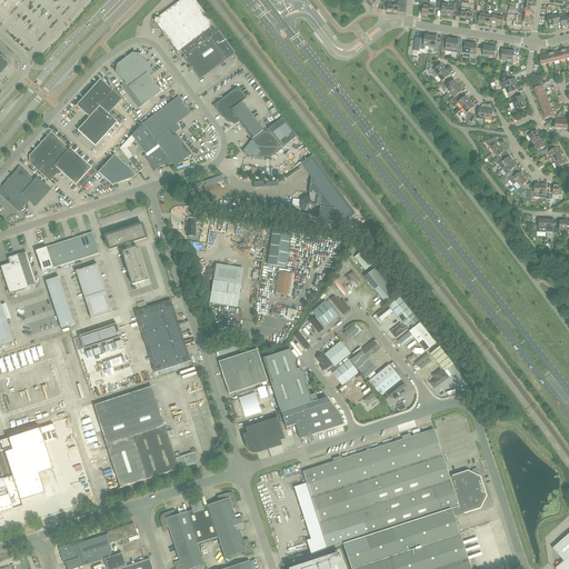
[(155,18),(155,23),(158,23),(157,25),(163,33),(168,39),(178,52),(178,51),(180,50),(185,57),(210,38),(218,31),(213,25),(195,0),(180,0),(158,18),(158,19),(155,18)]
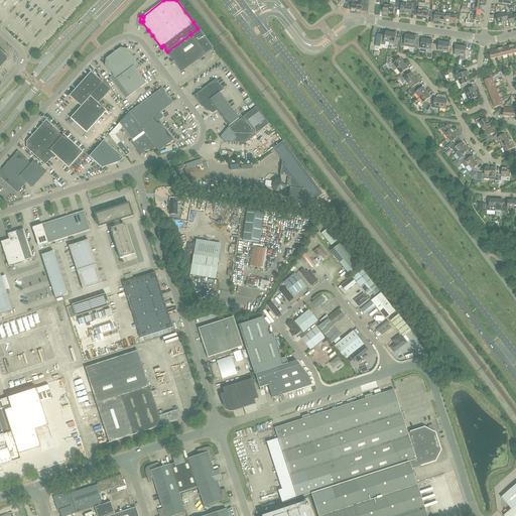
[(348,0),(348,3),(351,4),(350,10),(356,11),(357,0),(348,0)]
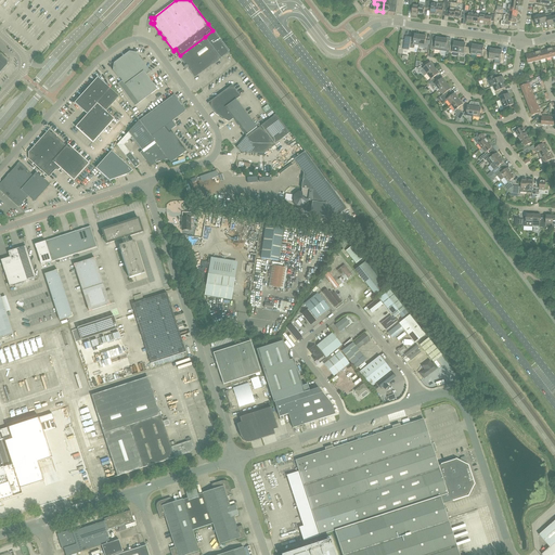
[(396,5),(397,0),(389,0),(390,0),(388,0),(384,0),(383,12),(388,12),(389,4),(396,5)]
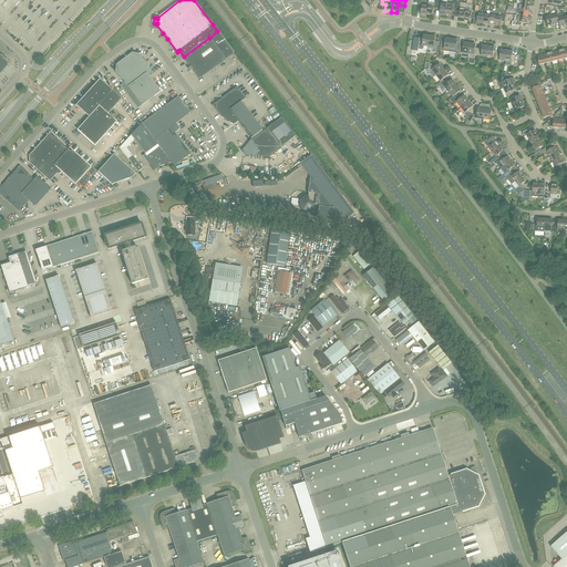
[(419,0),(418,6),(419,6),(422,7),(420,14),(426,16),(429,2),(428,6),(422,4),(422,0),(419,0)]
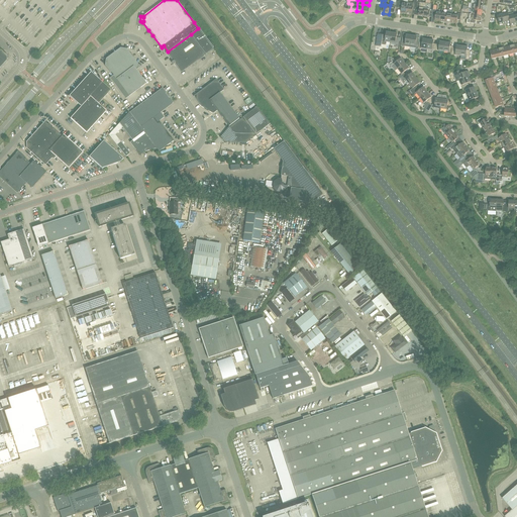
[(401,13),(406,14),(408,3),(402,2),(402,0),(399,0),(399,1),(400,1),(399,6),(402,6),(401,13)]
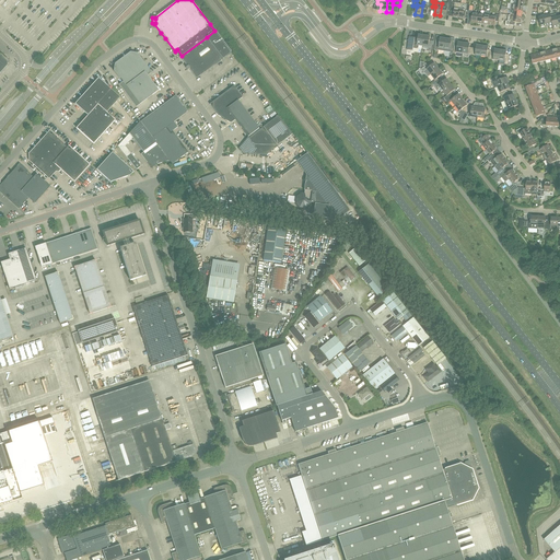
[(447,9),(451,9),(452,2),(451,0),(447,0),(447,3),(442,3),(440,15),(446,16),(447,9)]
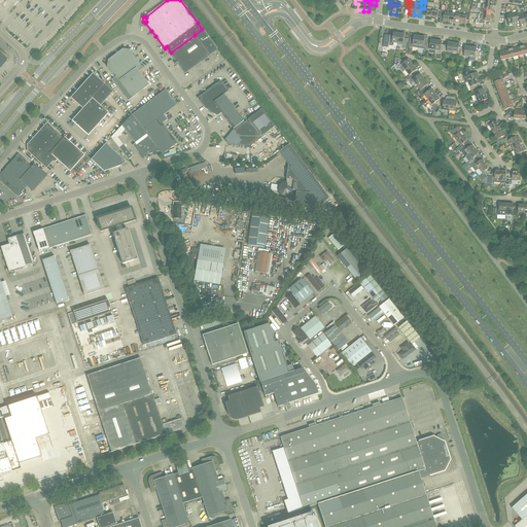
[(402,7),(406,8),(407,8),(407,6),(408,1),(407,1),(403,1),(403,3),(398,2),(396,14),(401,14),(402,7)]
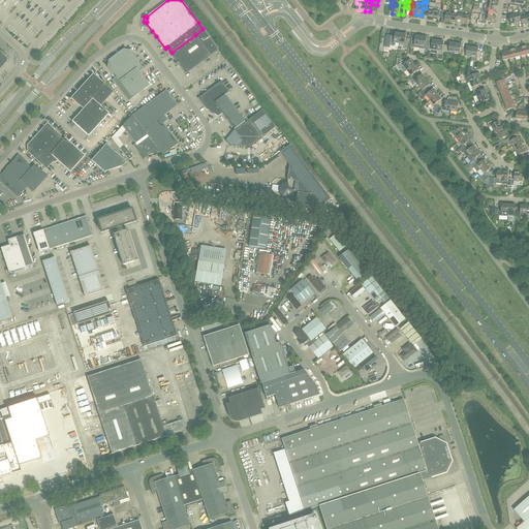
[(428,17),(433,18),(435,3),(430,2),(427,2),(426,8),(429,9),(428,17)]
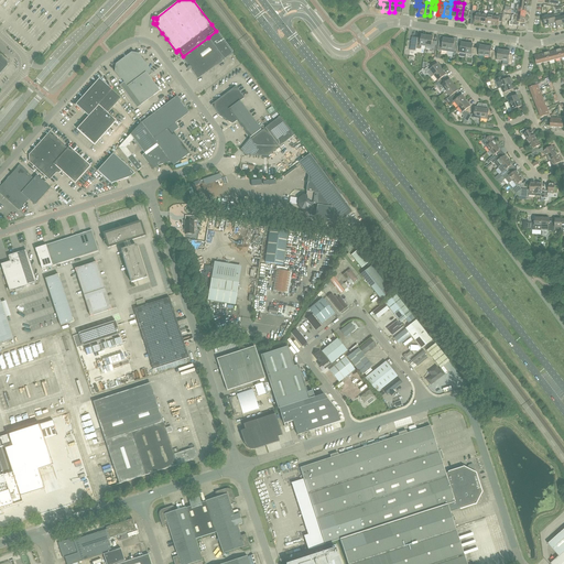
[(470,4),(469,4),(464,3),(462,19),(468,19),(469,11),(473,12),(474,6),(474,4),(470,4)]
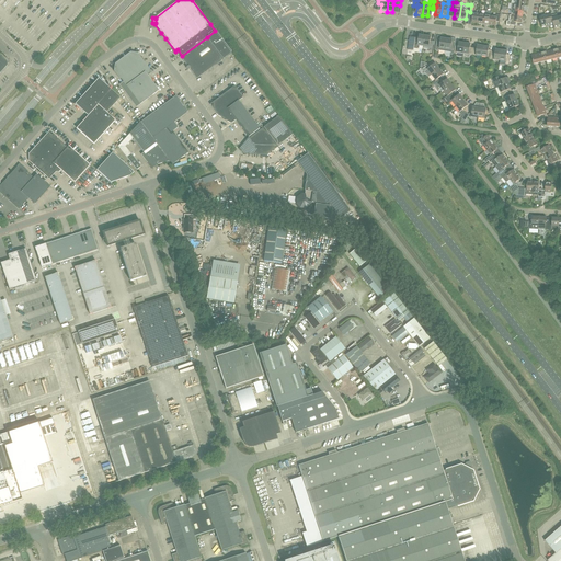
[(471,22),(478,23),(479,13),(473,13),(473,11),(472,11),(473,7),(471,6),(470,12),(469,18),(472,19),(471,22)]
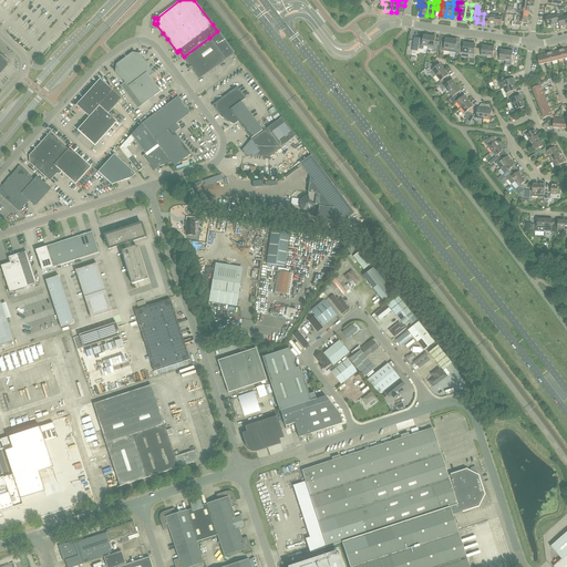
[(502,22),(504,22),(505,22),(505,16),(502,14),(502,17),(496,16),(495,26),(501,26),(502,22)]
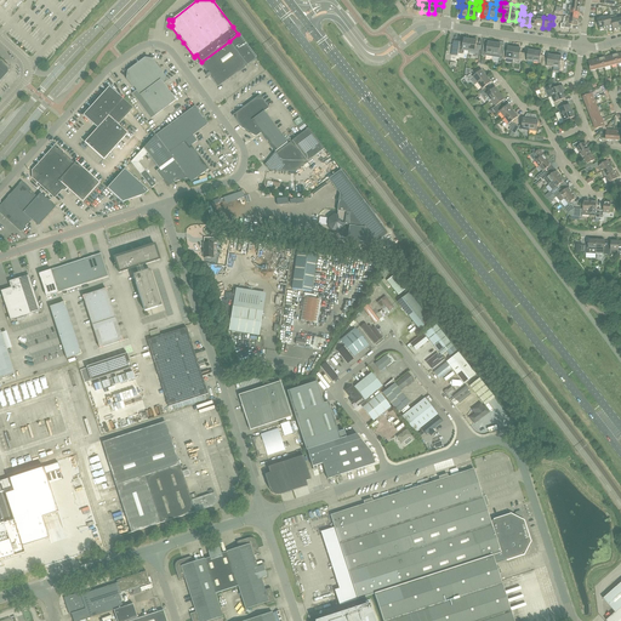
[(577,26),(577,20),(568,18),(564,17),(563,23),(562,23),(560,28),(564,29),(564,28),(571,29),(573,24),(577,26)]
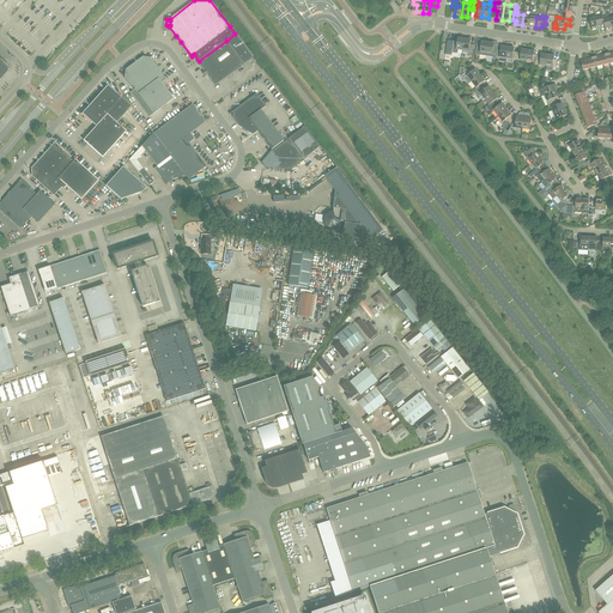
[(199,61),(196,62),(201,68),(205,73),(204,74),(205,77),(207,76),(214,86),(243,65),(254,58),(236,34),(235,34),(226,41),(199,61)]
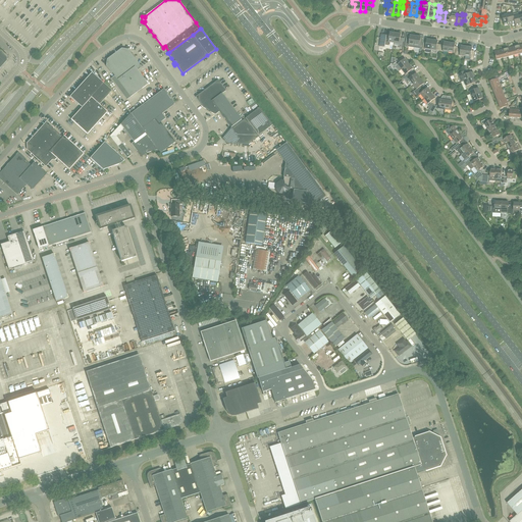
[(386,35),(385,42),(385,45),(388,46),(389,45),(389,42),(394,43),(396,34),(389,33),(389,36),(386,35)]
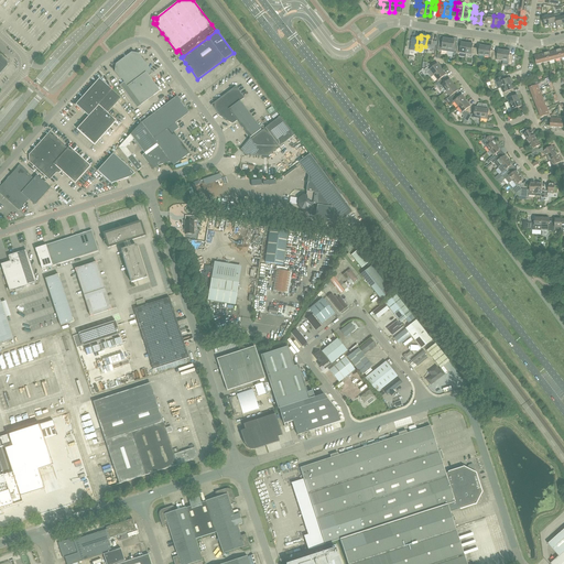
[(435,45),(432,45),(433,36),(427,36),(425,46),(425,49),(431,50),(431,51),(434,52),(435,45)]
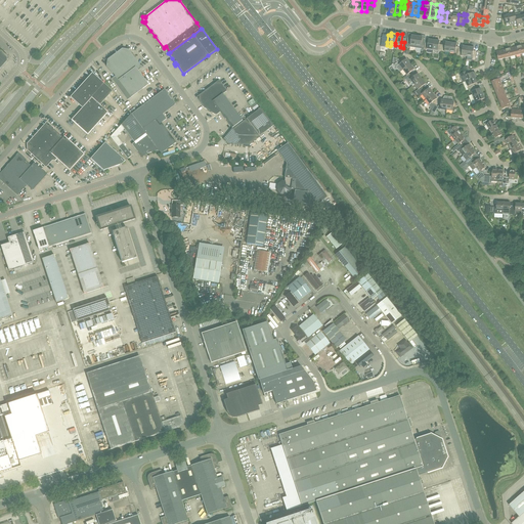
[(409,46),(410,45),(416,46),(418,37),(411,36),(411,39),(407,38),(406,45),(409,46)]
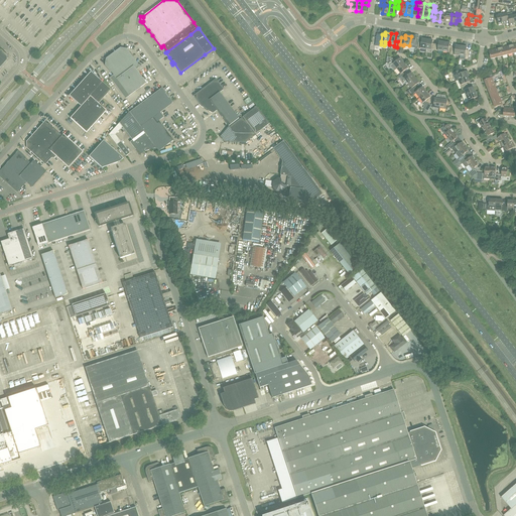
[(415,48),(417,48),(418,42),(418,41),(415,40),(416,36),(411,36),(409,45),(414,45),(415,47),(415,48)]
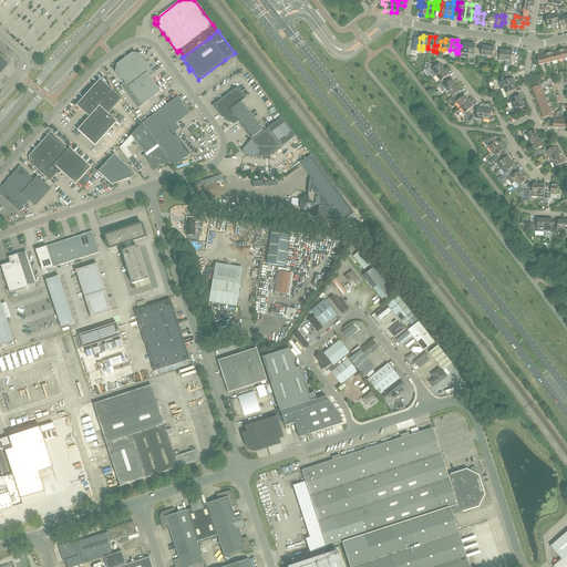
[(463,53),(468,54),(470,44),(464,43),(463,48),(460,47),(459,53),(461,54),(463,53)]
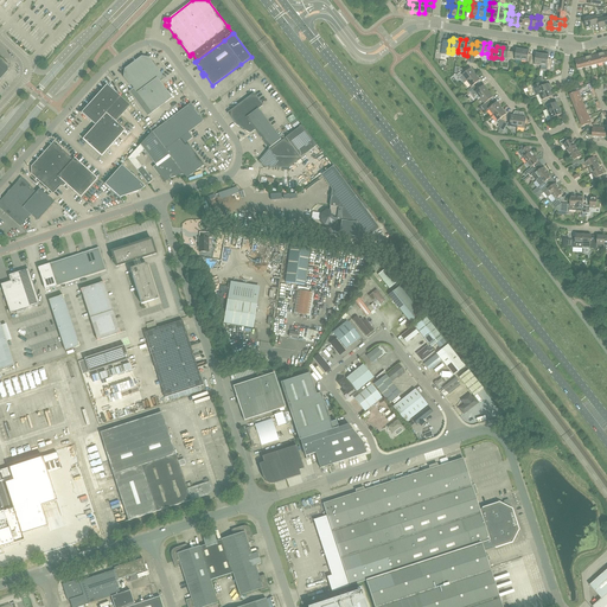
[(512,53),(509,52),(509,48),(503,48),(502,58),(508,58),(509,59),(511,61),(512,53)]
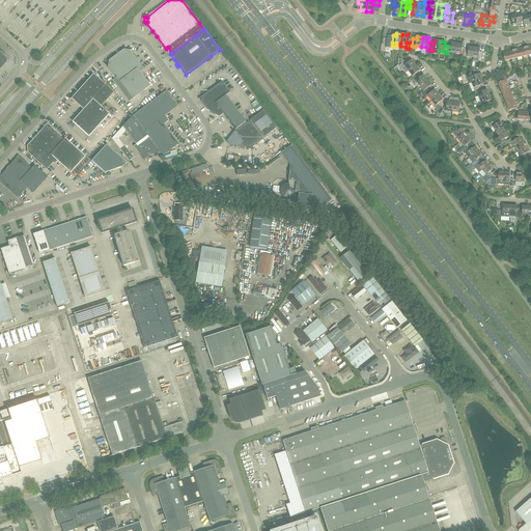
[(449,53),(450,52),(456,53),(457,44),(451,43),(451,47),(448,47),(447,53),(449,53)]
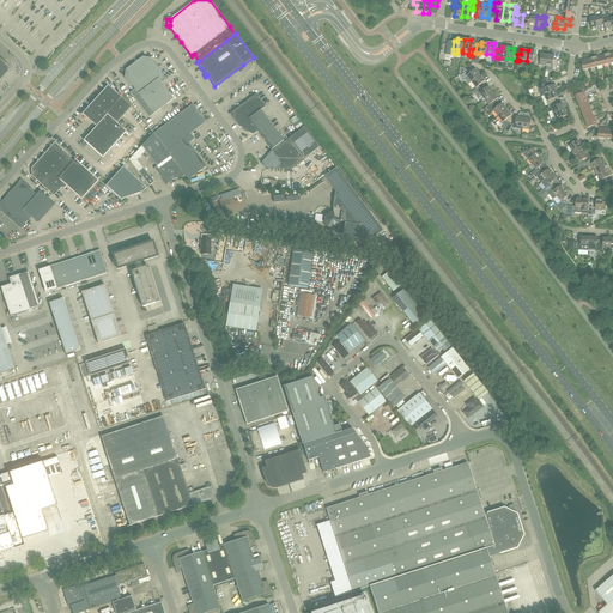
[(533,66),(536,66),(538,59),(538,56),(534,56),(534,52),(528,50),(527,61),(533,62),(533,64),(533,66)]
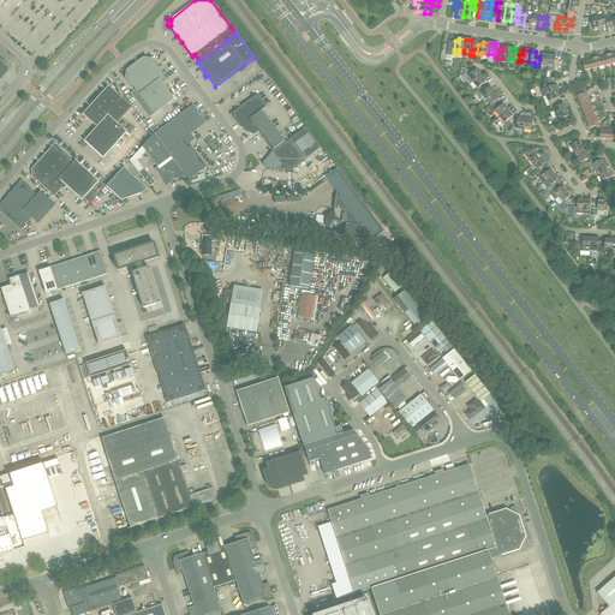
[(542,65),(548,66),(549,55),(543,54),(543,59),(539,59),(538,66),(541,66),(542,65)]
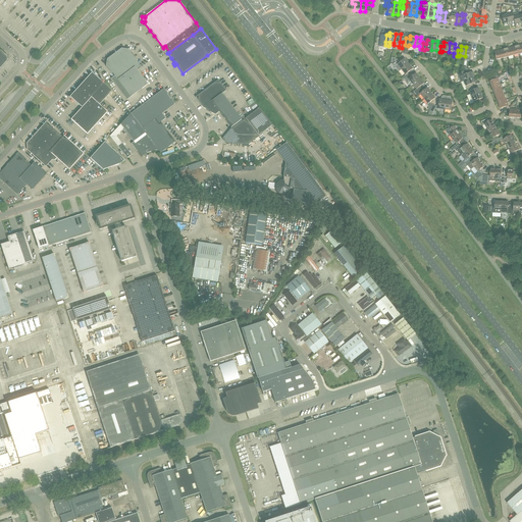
[(474,52),(471,52),(472,48),(466,47),(465,56),(470,57),(470,60),(473,60),(474,52)]
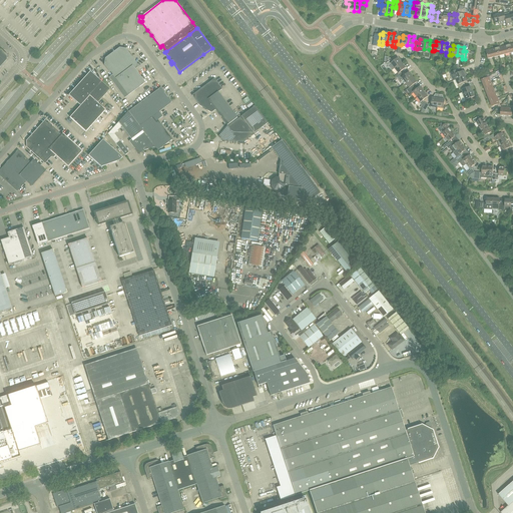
[(128,95),(134,90),(145,82),(140,76),(134,69),(137,66),(125,50),(120,49),(106,59),(106,65),(111,71),(110,72),(128,95)]
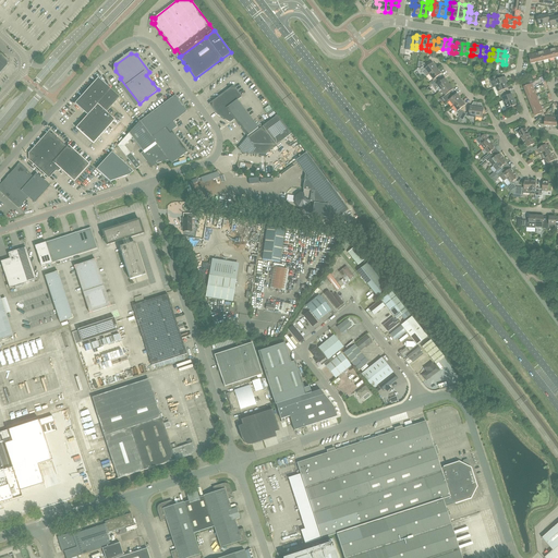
[(426,77),(429,74),(437,69),(433,63),(427,68),(425,64),(420,69),(422,72),(426,77)]
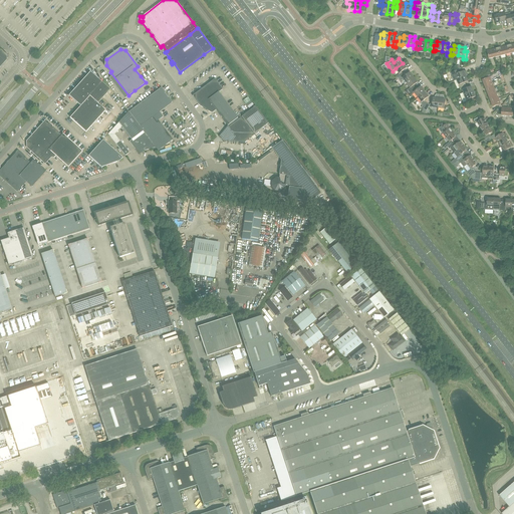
[(396,68),(400,73),(397,75),(397,76),(395,77),(397,79),(398,78),(403,74),(402,72),(406,68),(403,63),(396,68)]
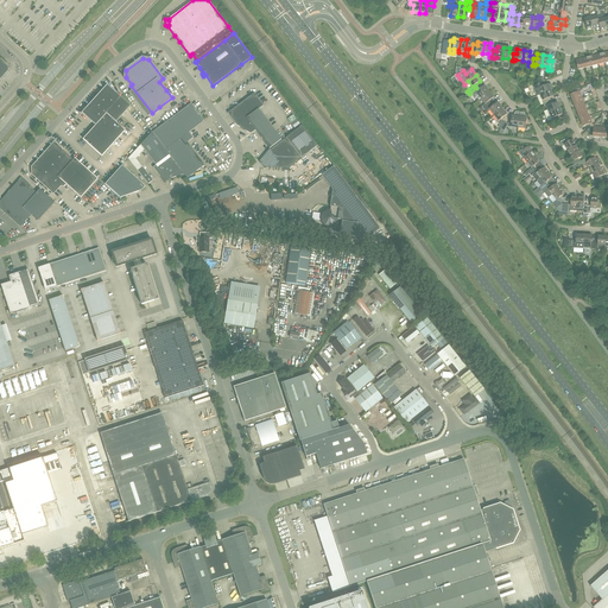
[(551,83),(544,87),(543,82),(533,86),(534,90),(537,96),(553,89),(551,83)]
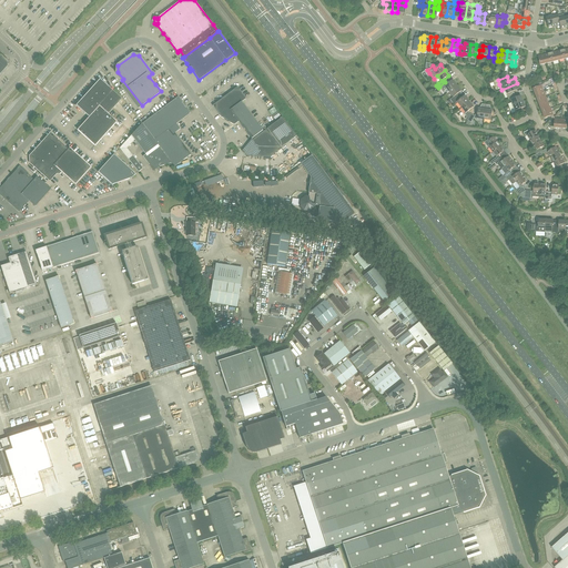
[(100,79),(80,101),(77,105),(84,113),(89,118),(78,130),(94,146),(117,122),(108,114),(122,99),(113,91),(100,79)]
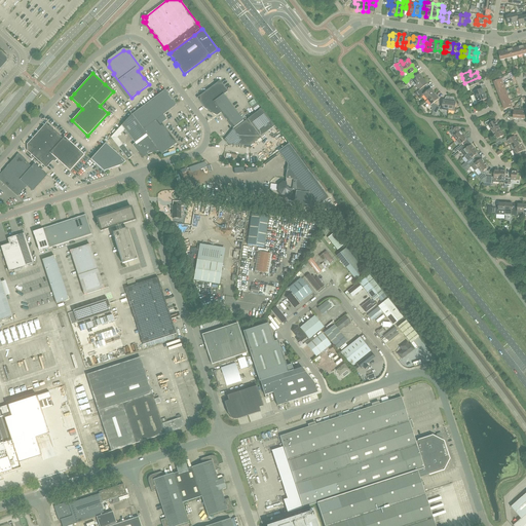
[(407,80),(409,82),(411,85),(412,84),(414,86),(423,79),(419,74),(414,78),(412,76),(407,80)]
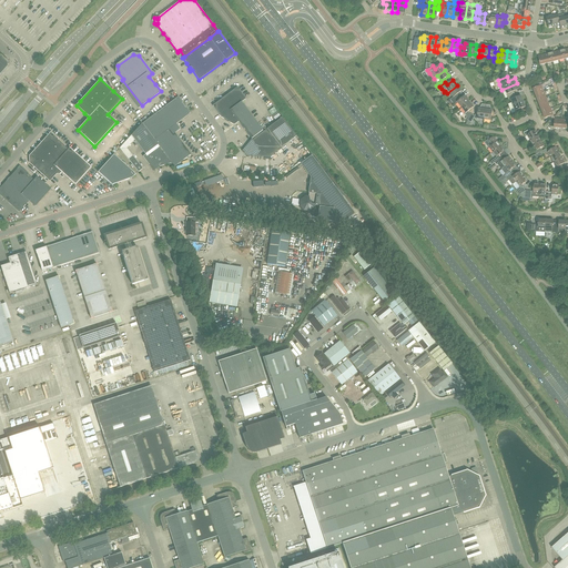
[(517,90),(515,84),(517,83),(501,90),(505,99),(507,98),(514,95),(513,92),(517,90)]
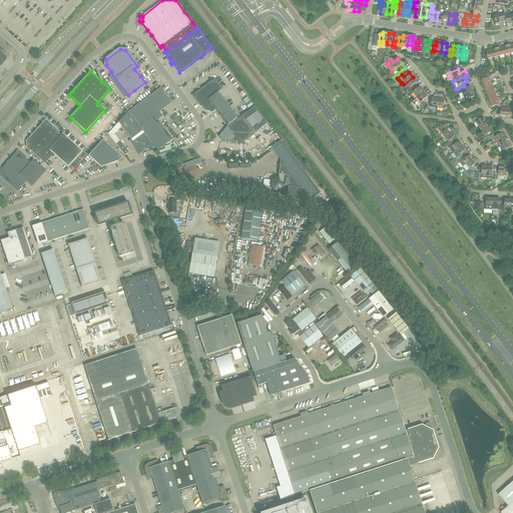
[(407,90),(408,92),(409,92),(414,88),(412,86),(417,82),(413,77),(404,84),(406,83),(410,87),(407,90)]
